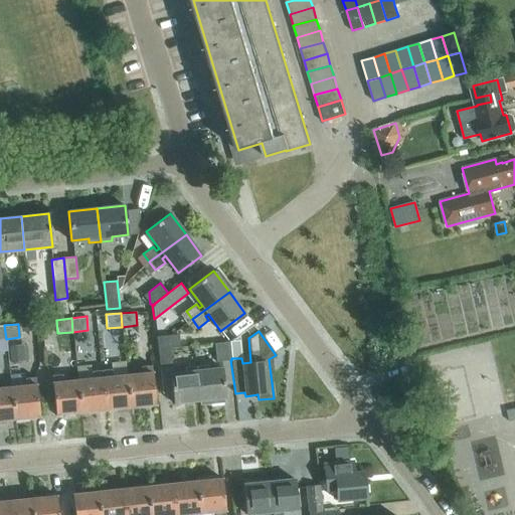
[(156,336),(157,349),(170,348),(180,347),(179,334),(156,336)]
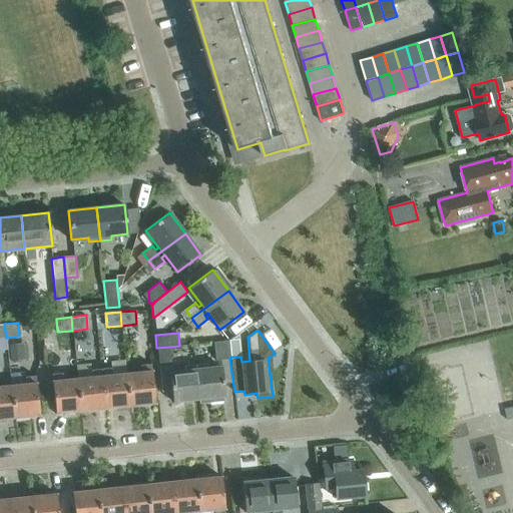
[(229,359),(230,359),(230,357),(228,340),(213,342),(215,360),(229,359)]
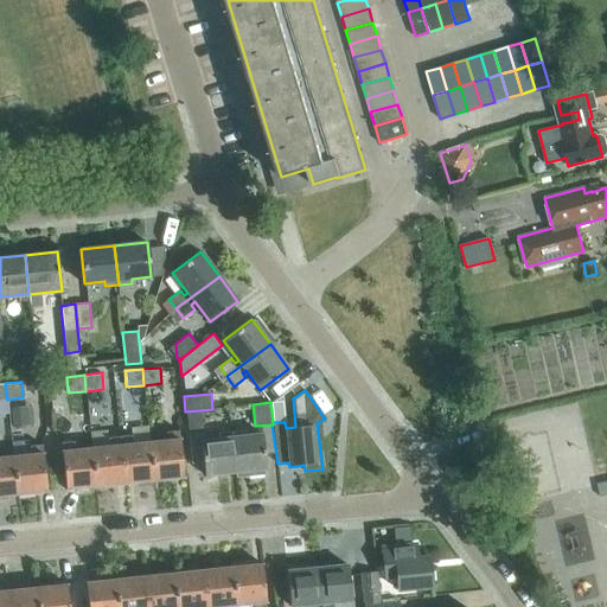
[(11,408),(13,426),(27,425),(25,407),(11,408)]
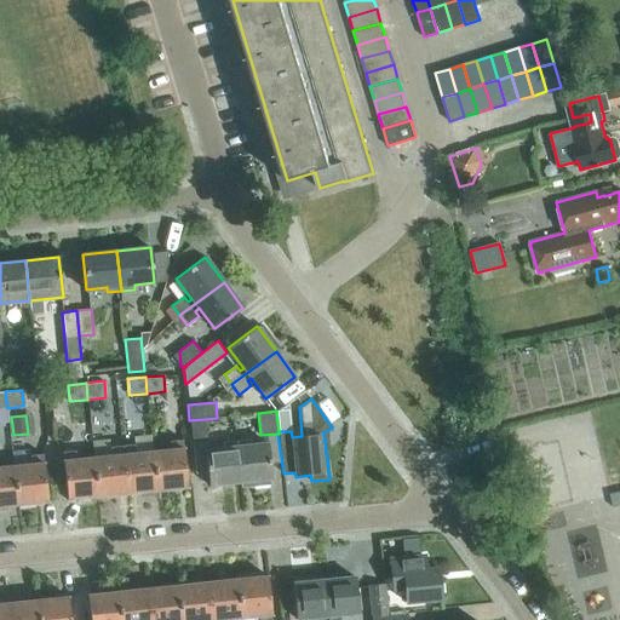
[(240,482),(236,446),(208,449),(205,419),(189,420),(193,442),(195,474),(207,472),(208,486),(240,482)]
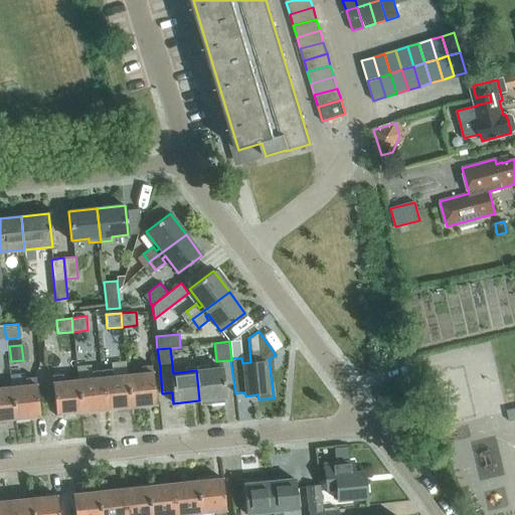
[(142,373),(127,375),(131,407),(156,404),(152,365),(141,366),(142,373)]
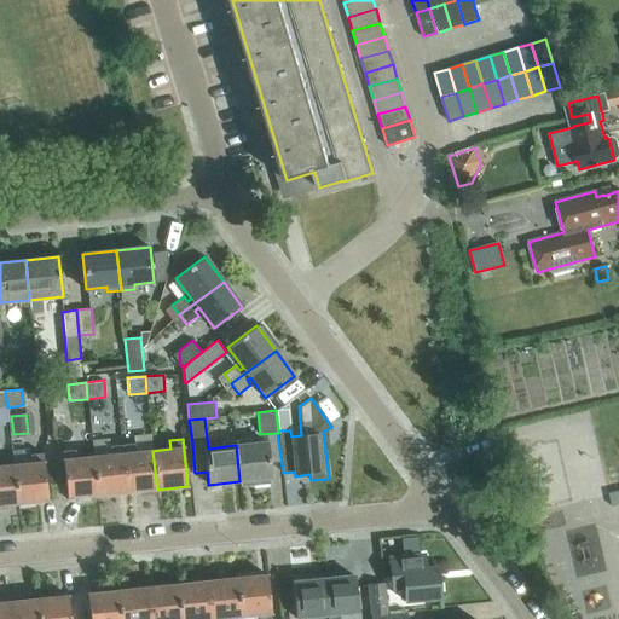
[(267,443),(236,445),(239,481),(271,478),(267,443)]
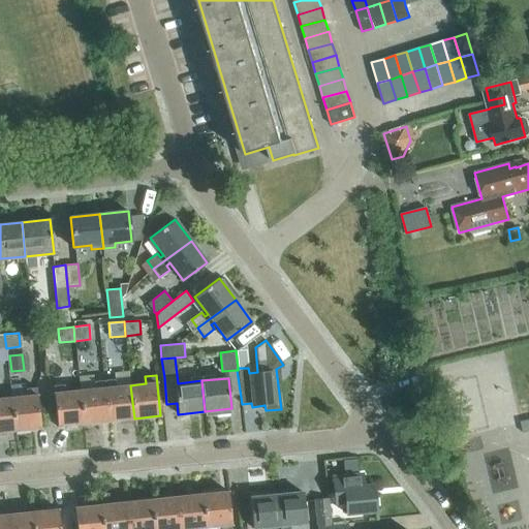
[(134,418),(130,385),(116,386),(115,379),(104,380),(109,421),(134,418)]
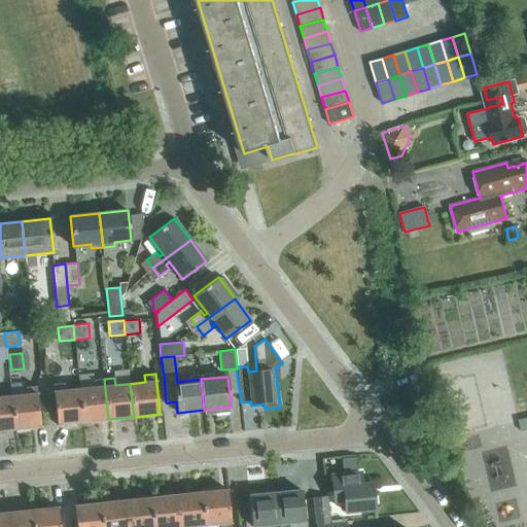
[(108,419),(104,379),(94,380),(95,387),(79,389),(82,422),(108,419)]
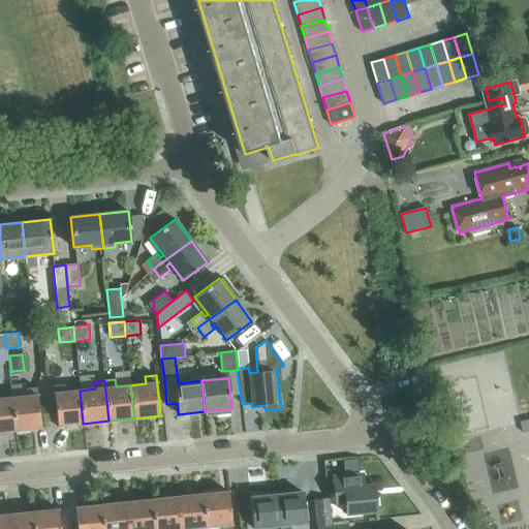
[(83,424),(80,391),(65,392),(64,384),(53,385),(57,427),(83,424)]
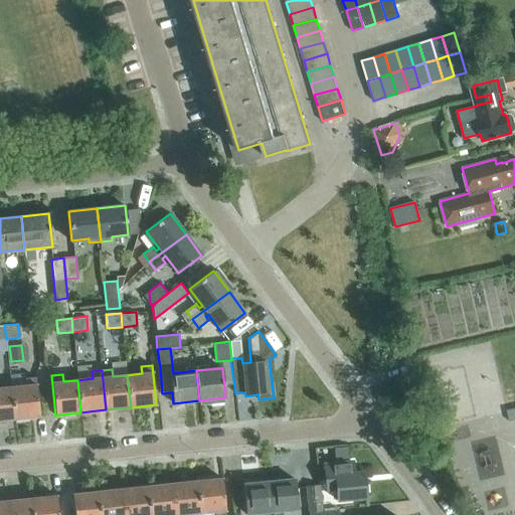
[(25,385),(11,387),(14,419),(39,416),(35,377),(24,378),(25,385)]
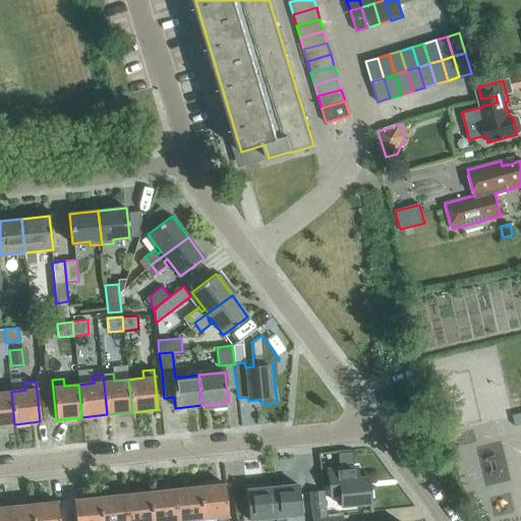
[(0,425),(14,424),(11,392),(0,392),(0,425)]
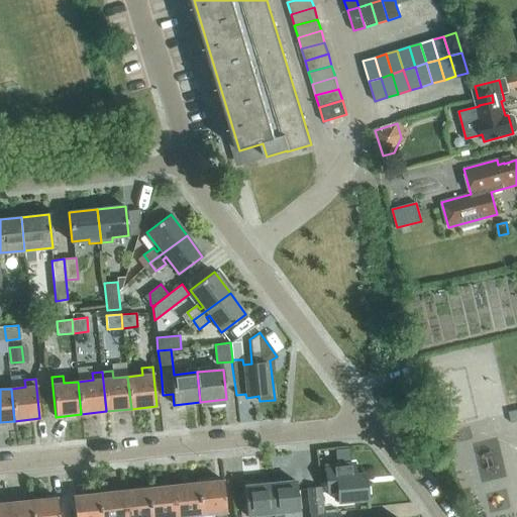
[(365,474),(356,475),(354,460),(324,464),(327,492),(337,491),(338,502),(368,499),(365,474)]
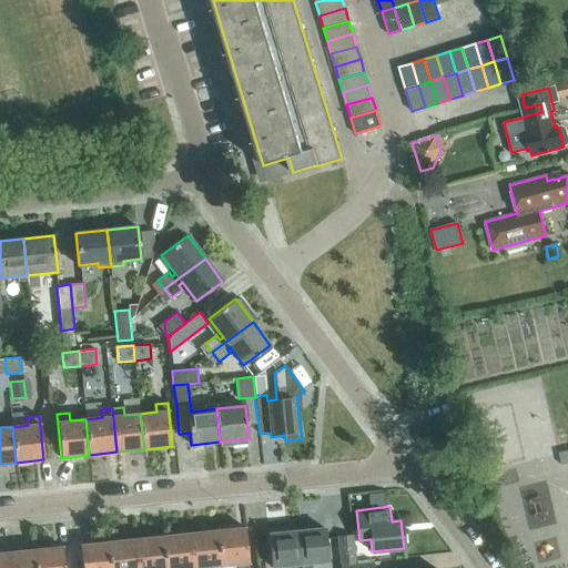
[(249,567),(244,527),(216,529),(221,566),(236,564),(236,567),(249,567)]
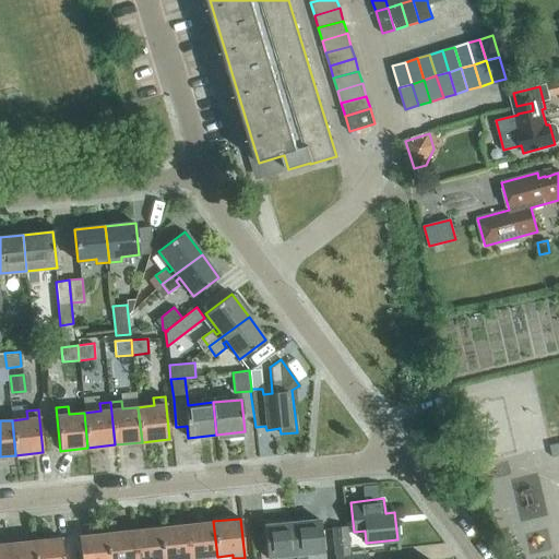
[(320,520),(292,523),(295,558),(306,558),(306,554),(323,552),(320,520)]
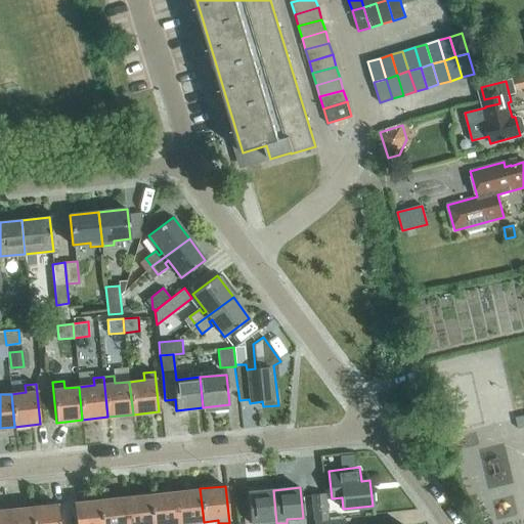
[(204,522),(200,488),(175,491),(177,523),(188,523),(204,522)]
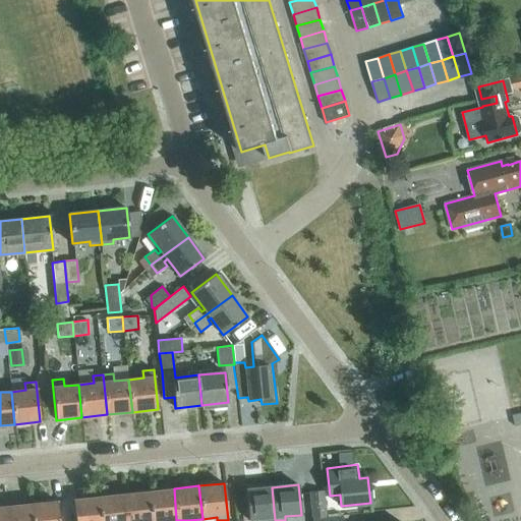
[(275,520),(272,487),(245,489),(248,520),(265,518),(265,520),(275,520)]
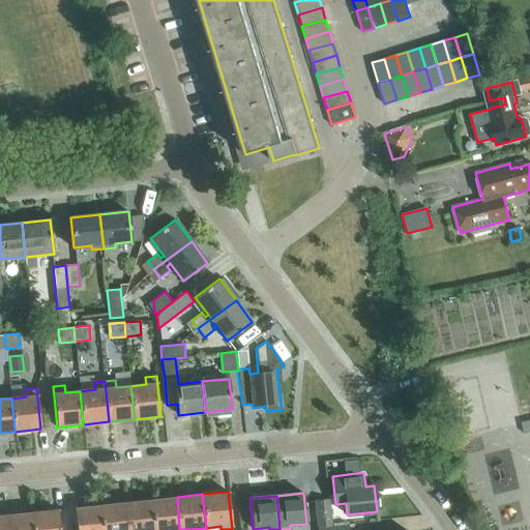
[(179,529),(177,497),(151,500),(154,529),(179,529)]
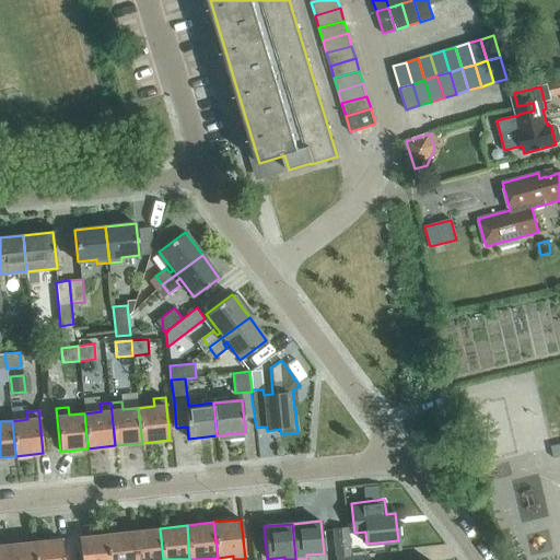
[(351,556),(348,527),(333,528),(335,558),(351,556)]
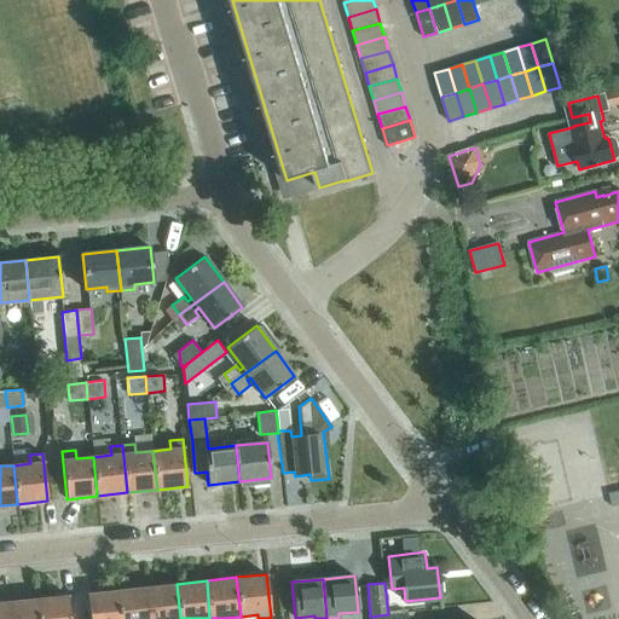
[(180,618),(177,584),(148,586),(150,618),(180,618)]
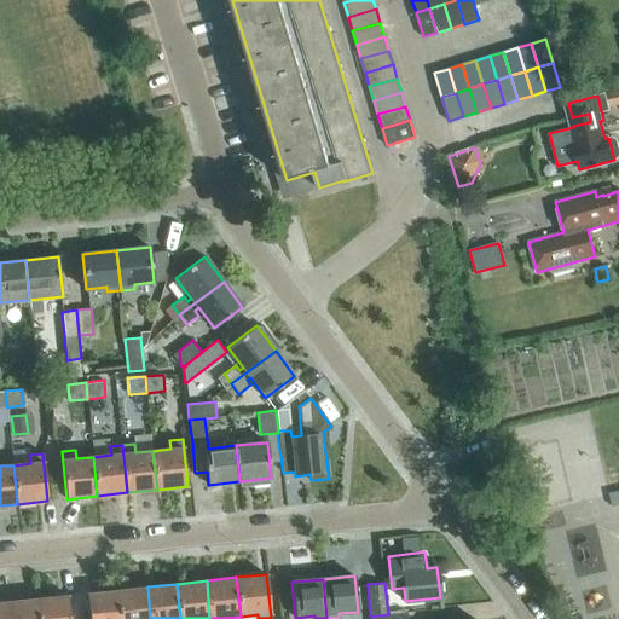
[(150,618),(148,586),(117,590),(120,618),(150,618)]
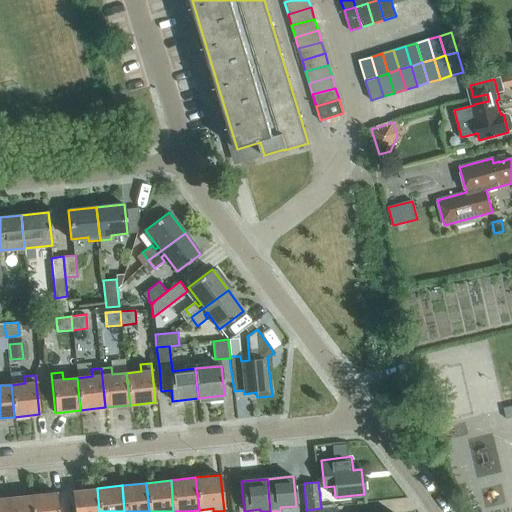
[(99,511),(97,488),(72,490),(74,511),(99,511)]
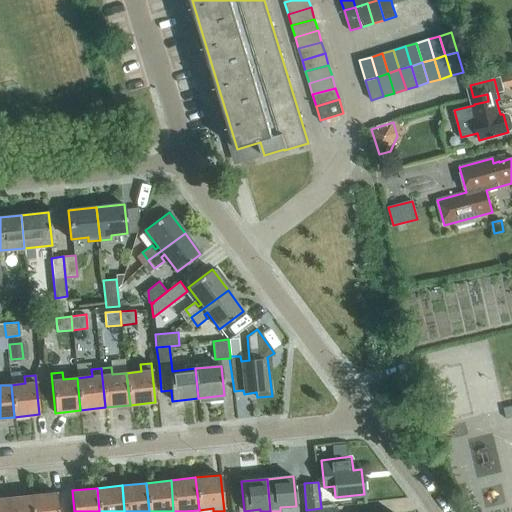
[(58,511),(56,492),(31,495),(32,511),(58,511)]
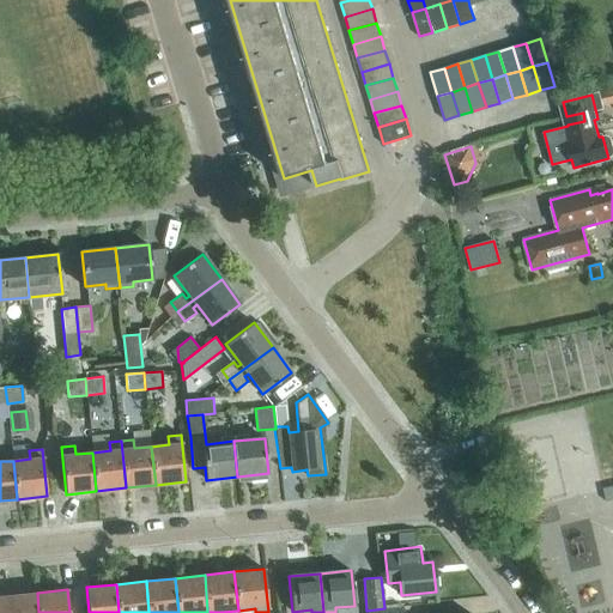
[(38,612),(37,593),(7,595),(8,612),(38,612)]
